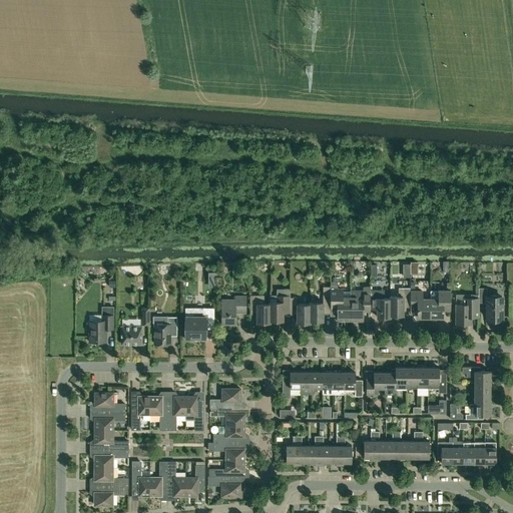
[(423,269),(423,281),(434,281),(434,269),(423,269)]
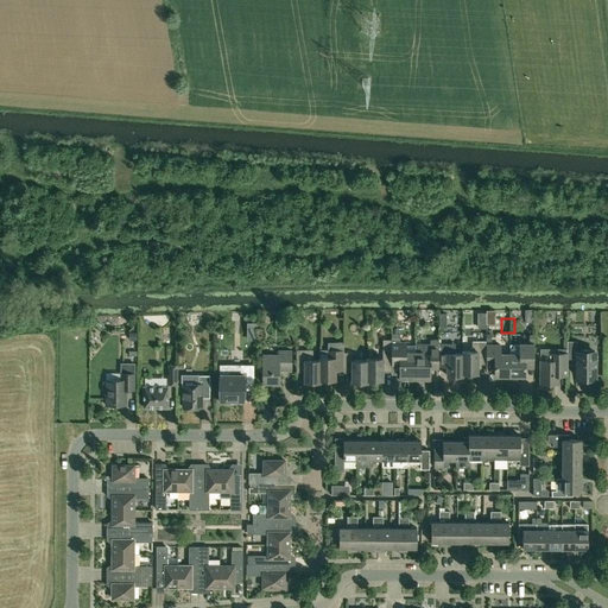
[(178,333),(178,324),(153,325),(153,334),(178,333)]
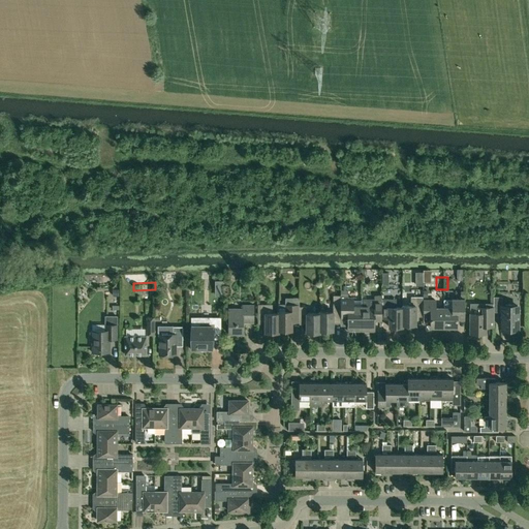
[(362,316),(362,306),(362,300),(353,300),(353,298),(348,298),(348,294),(341,294),(341,305),(341,313),(341,319),(348,319),(347,331),(361,331),(362,316)]
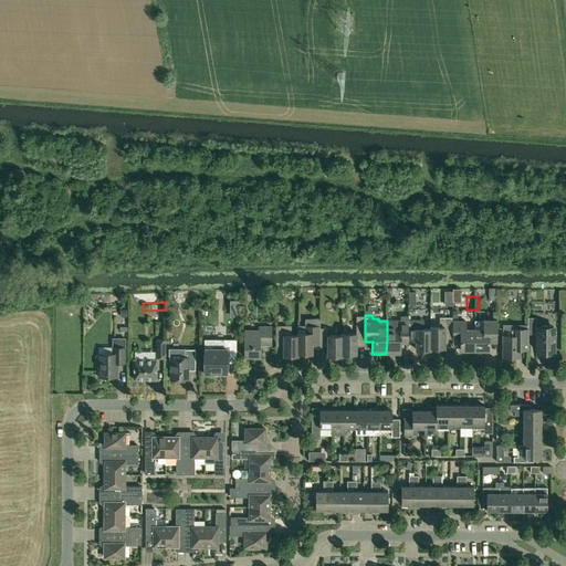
[(431,348),(444,348),(444,335),(452,335),(453,321),(453,317),(440,317),(440,324),(438,324),(438,327),(430,327),(430,329),(431,329),(430,348),(431,348)]
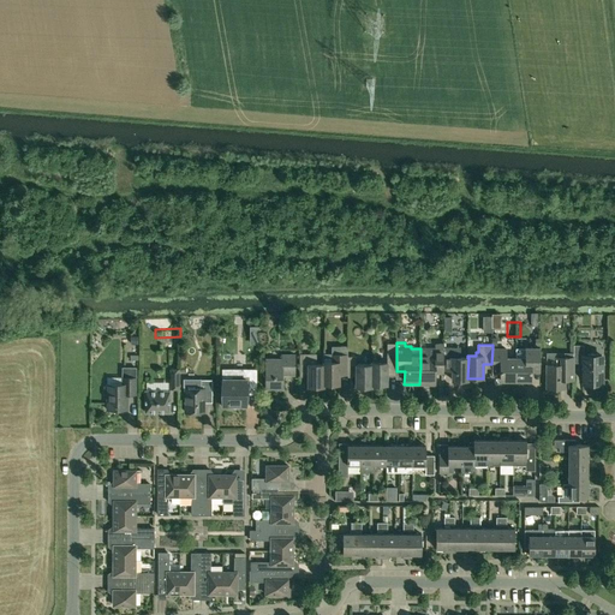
[(421,368),(419,384),(435,384),(436,374),(443,374),(443,370),(445,366),(445,352),(435,352),(435,347),(421,347),(421,348),(421,356),(421,368)]
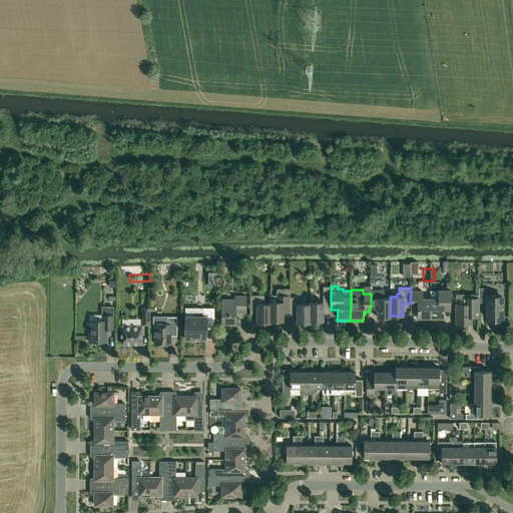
[(384,290),(371,290),(371,294),(371,306),(370,309),(378,310),(377,317),(391,317),(391,316),(390,316),(391,299),(390,299),(384,299),(384,290)]
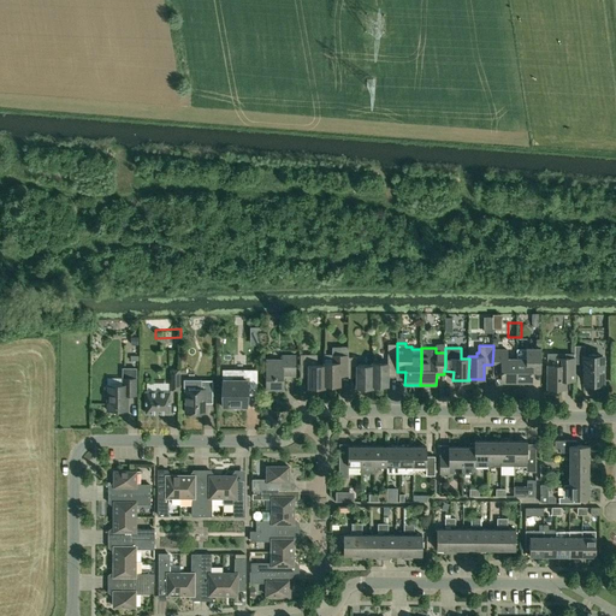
[(516,381),(516,359),(508,359),(508,350),(493,349),(492,365),(492,373),(501,373),(501,381),(516,381)]
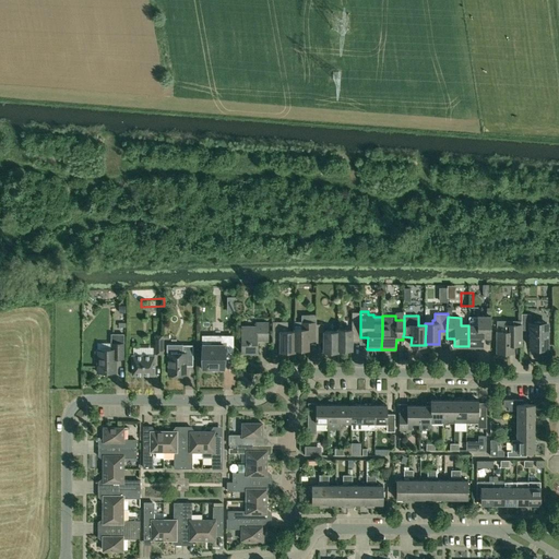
[(483,346),(483,339),(490,339),(490,317),(478,317),(470,317),(468,325),(468,346),(483,346)]
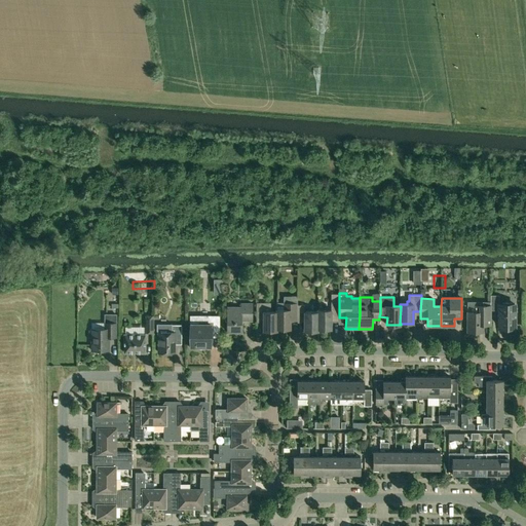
[(298,302),(276,302),(276,311),(277,311),(276,329),(277,329),(290,329),(291,321),(298,321),(298,318),(298,316),(298,305),(298,302)]
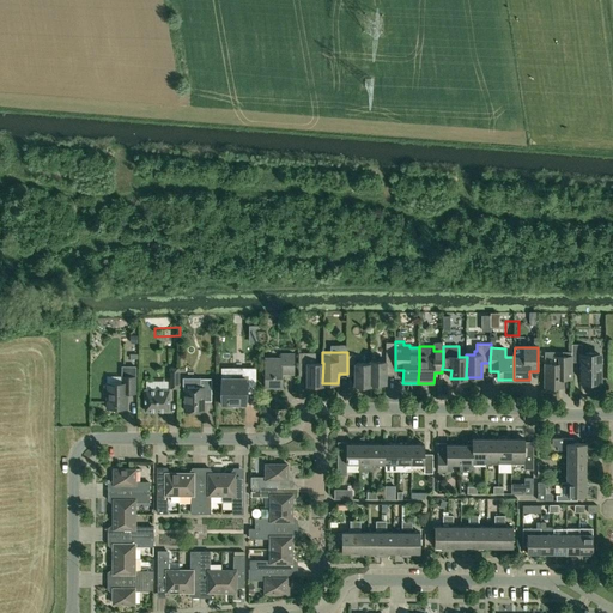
[(265,358),(265,368),(265,387),(281,387),(281,374),(295,374),(295,353),(281,353),(281,358),(265,358)]
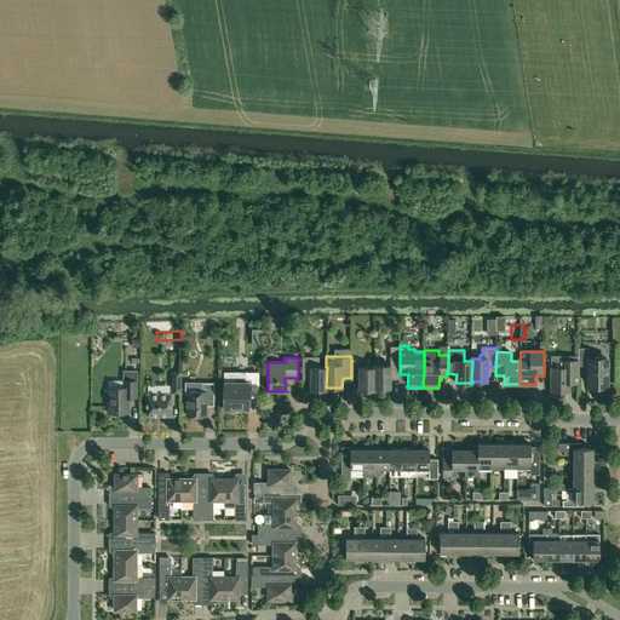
[(326,388),(327,367),(326,367),(320,367),(320,357),(303,357),(303,375),(311,375),(310,390),(327,390),(327,388),(326,388)]
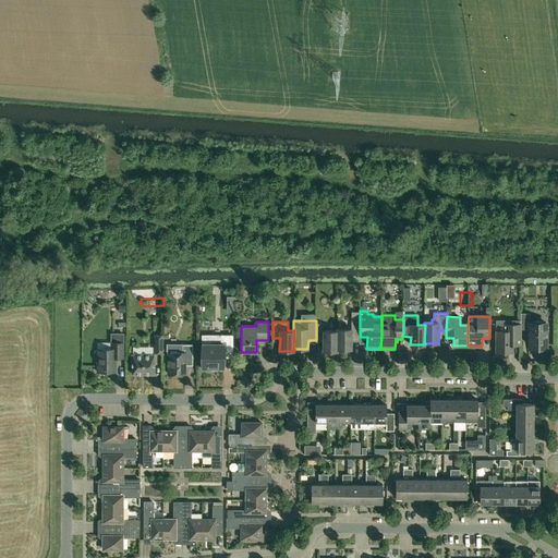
[(351,337),(360,337),(360,330),(360,322),(351,322),(351,328),(337,328),(337,330),(338,330),(337,349),(338,349),(351,349),(351,337)]
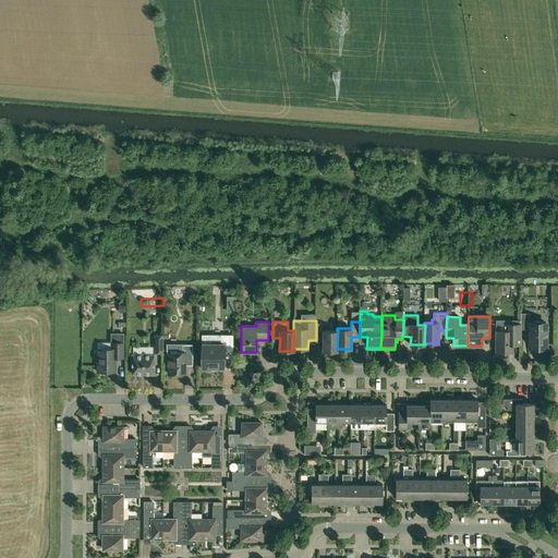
[(547,324),(543,324),(543,322),(533,322),(533,324),(529,324),(529,346),(547,346),(547,324)]
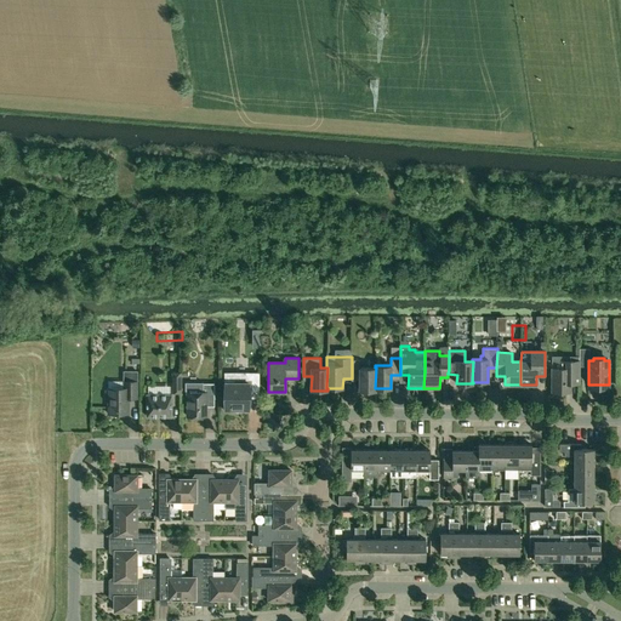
[(375,388),(376,368),(375,368),(360,368),(360,360),(352,360),(352,374),(352,376),(360,376),(359,391),(376,391),(376,388),(375,388)]
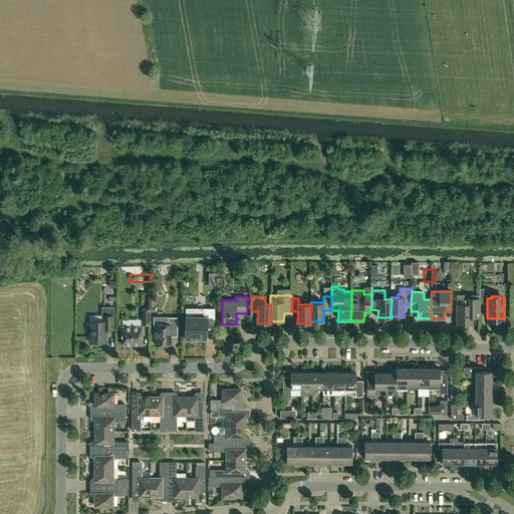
[(457,305),(457,324),(472,324),(472,318),(479,318),(479,298),(468,298),(468,305),(457,305)]
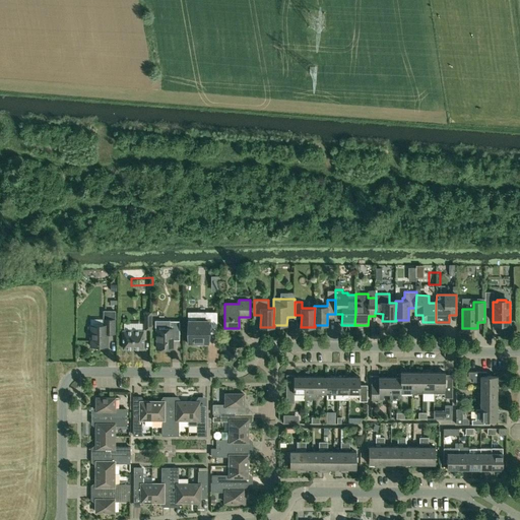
[(109,333),(115,333),(115,311),(104,311),(104,325),(90,325),(90,327),(88,327),(88,333),(90,333),(90,346),(109,346),(109,333)]
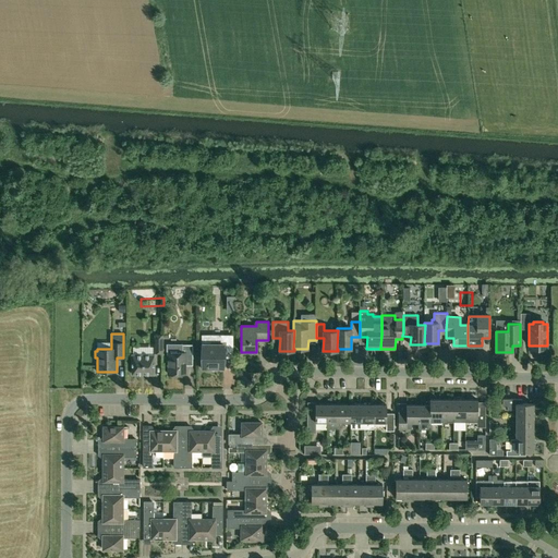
[(223,367),(223,352),(232,352),(233,337),(225,336),(225,335),(211,335),(211,336),(202,337),(202,367),(223,367)]
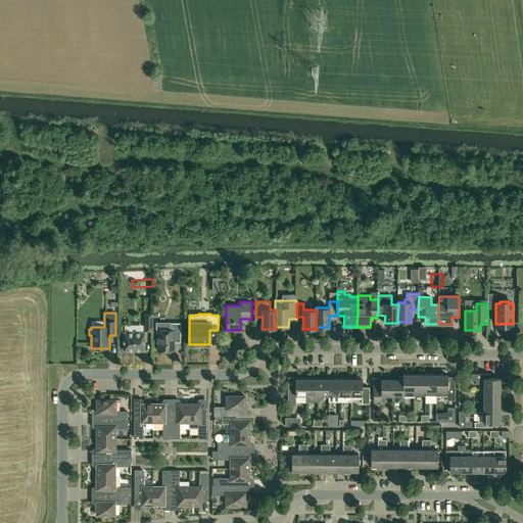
[(167,330),(158,330),(158,350),(174,350),(174,337),(181,337),(181,323),(167,323),(167,330)]
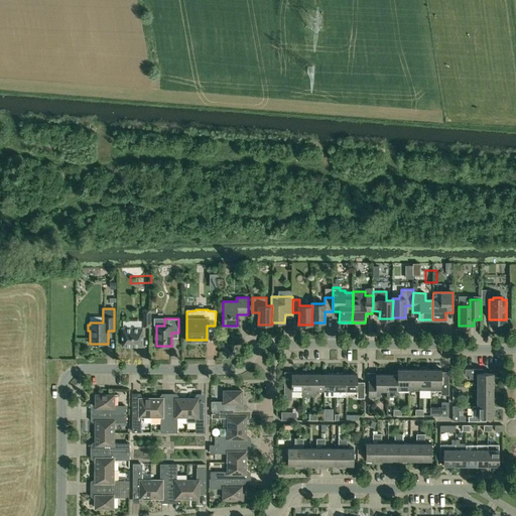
[(142,346),(143,328),(122,328),(122,346),(142,346)]
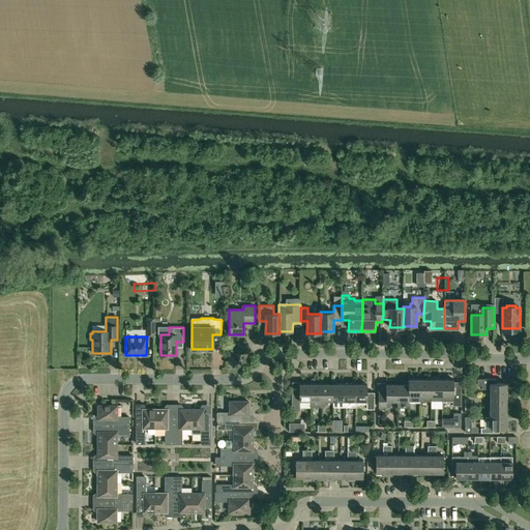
[(420,395),(420,380),(409,379),(408,384),(409,384),(409,395),(409,401),(409,402),(419,402),(419,395),(420,395)]
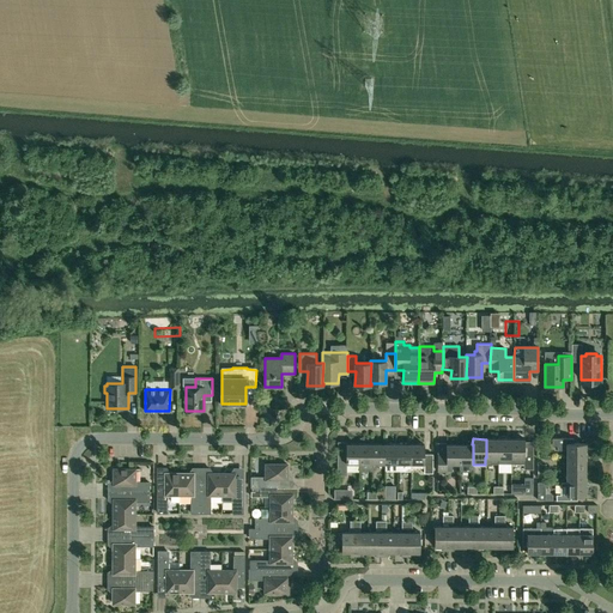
[(568,450),(568,456),(586,456),(586,443),(574,443),(574,438),(552,438),(552,445),(557,445),(557,450),(568,450)]
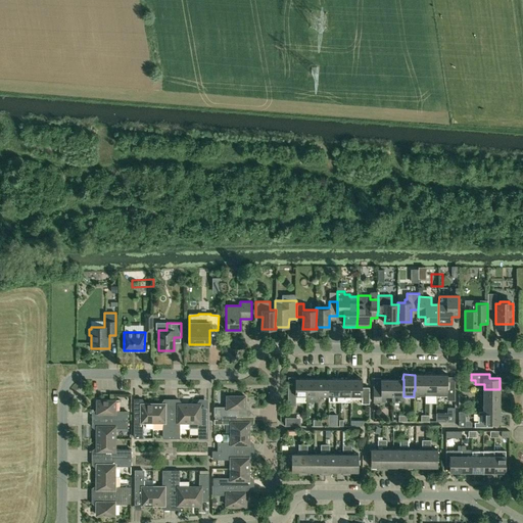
[(425,390),(425,375),(415,375),(415,390),(414,390),(414,396),(425,396),(425,390)]
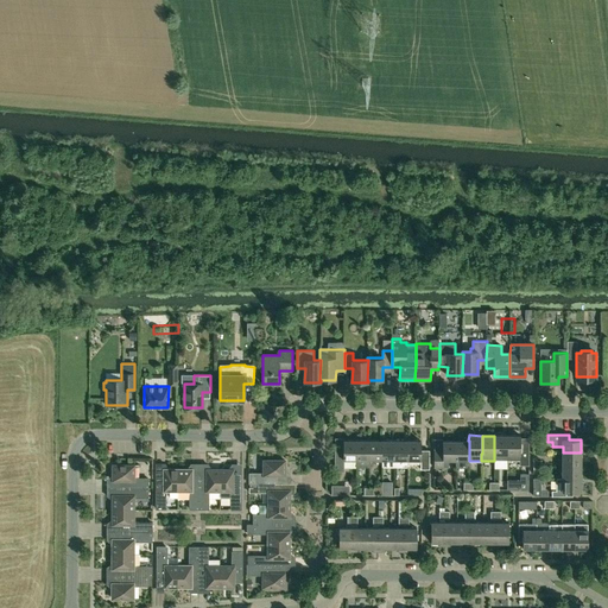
[(494,454),(507,454),(507,436),(494,436),(494,454)]
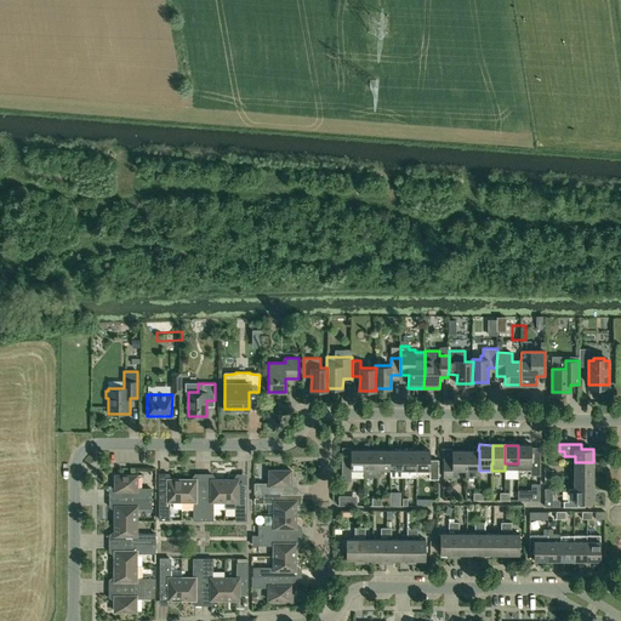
[(531,445),(518,445),(518,463),(518,469),(531,469),(531,476),(540,476),(540,453),(531,453),(531,445)]
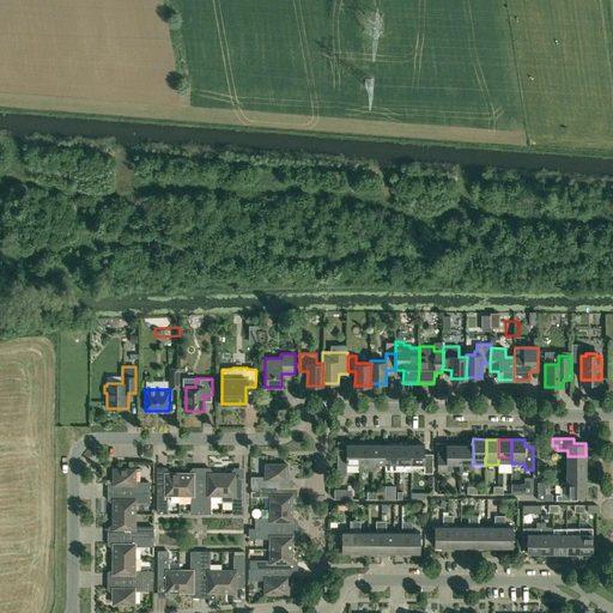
[(346,463),(359,463),(359,444),(346,444),(346,451),(338,451),(338,475),(346,475),(346,463)]
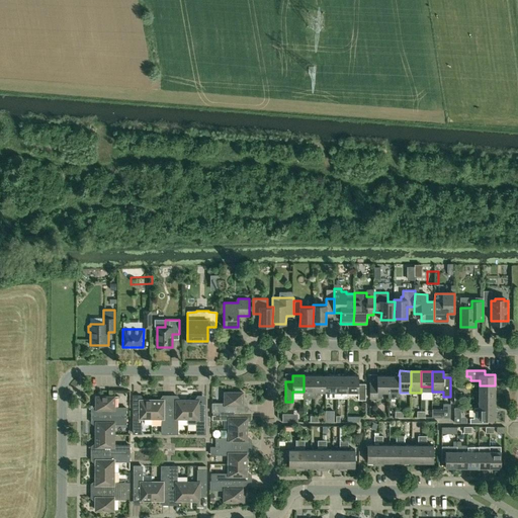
[(304,375),(304,392),(304,398),(306,398),(311,399),(312,398),(313,398),(315,398),(315,392),(315,375),(304,375)]
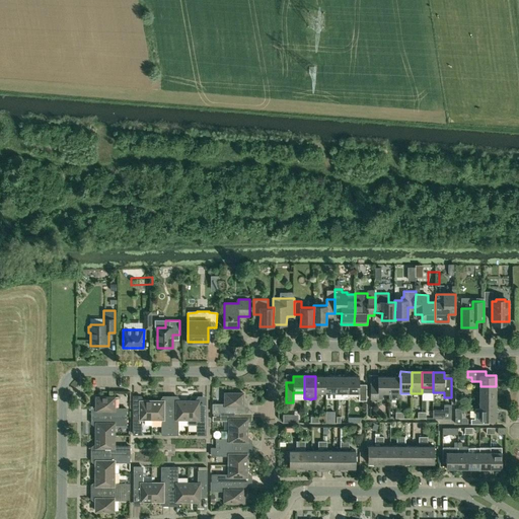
[(315,392),(326,392),(326,376),(315,376),(315,392)]
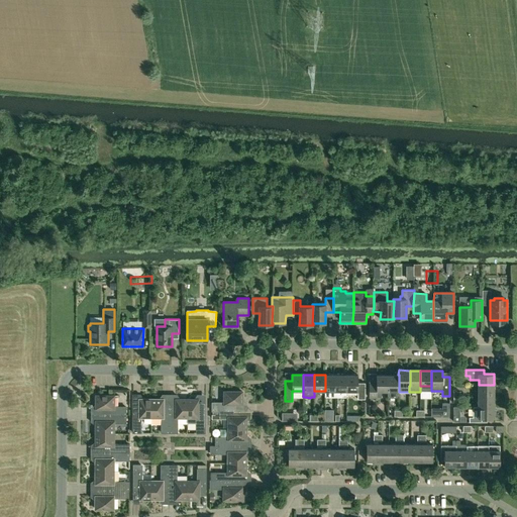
[(336,391),(336,375),(325,375),(325,391),(325,397),(335,397),(336,397),(336,391)]
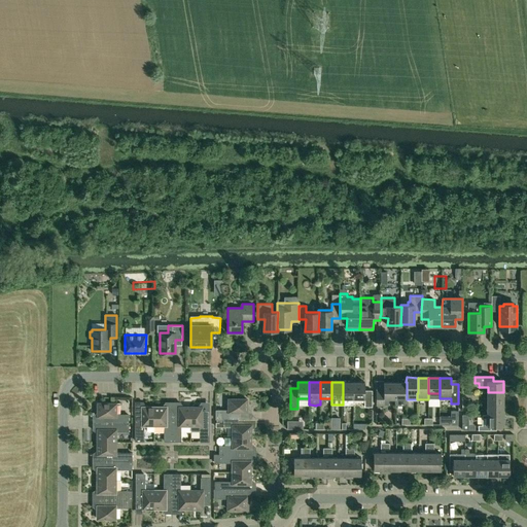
[(354,382),(343,382),(343,398),(343,405),(353,403),(353,398),(354,382)]
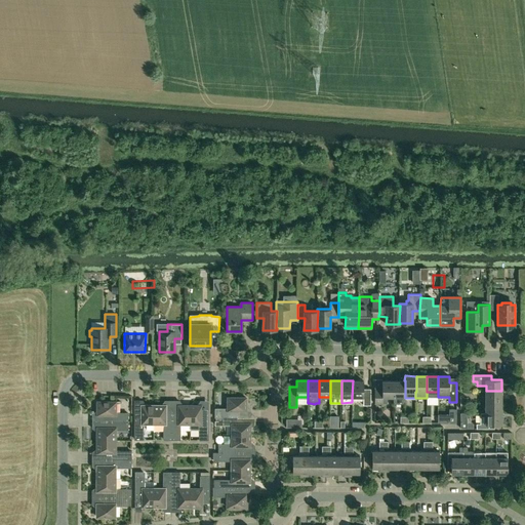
[(352,397),(363,397),(363,405),(371,405),(371,389),(364,389),(364,380),(353,380),(352,397)]
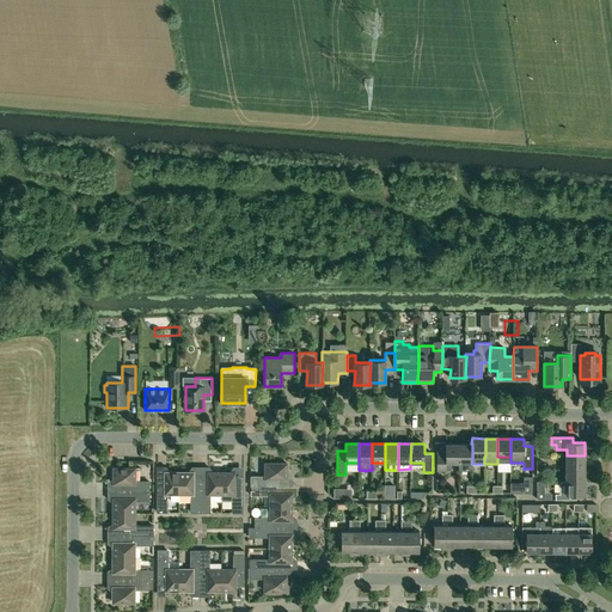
[(446,444),(446,453),(438,453),(438,470),(452,471),(452,463),(459,463),(459,444),(446,444)]
